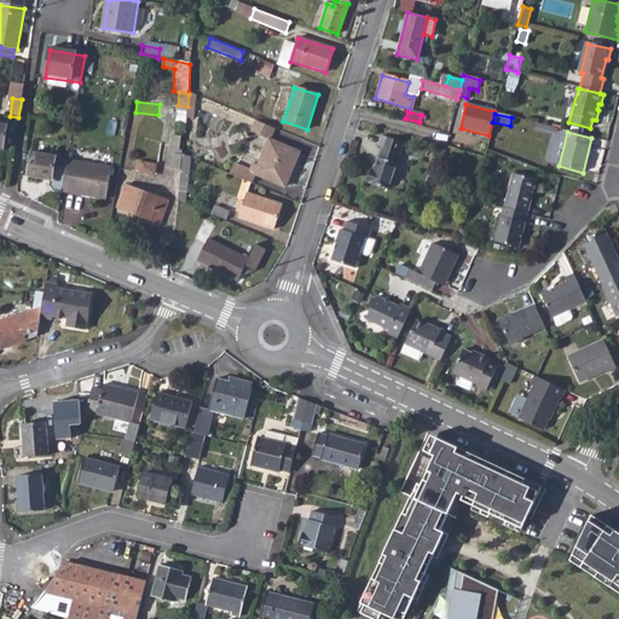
[(168,168),(180,171),(181,154),(183,150),(179,149),(181,136),(174,134),(168,168)]
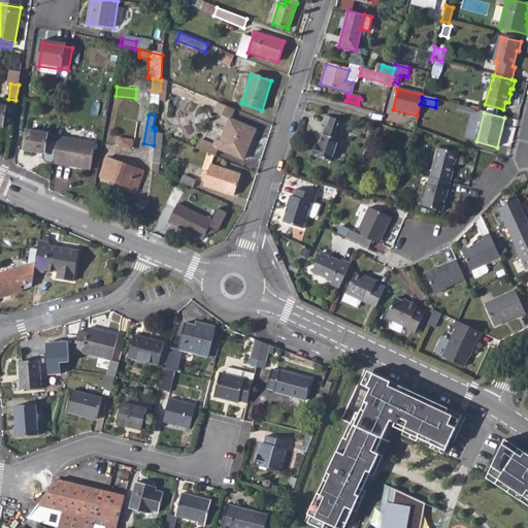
[(316,144),(311,155),(331,161),(338,139),(337,138),(342,121),(325,116),(322,124),(325,125),(322,134),(318,144),(316,144)]
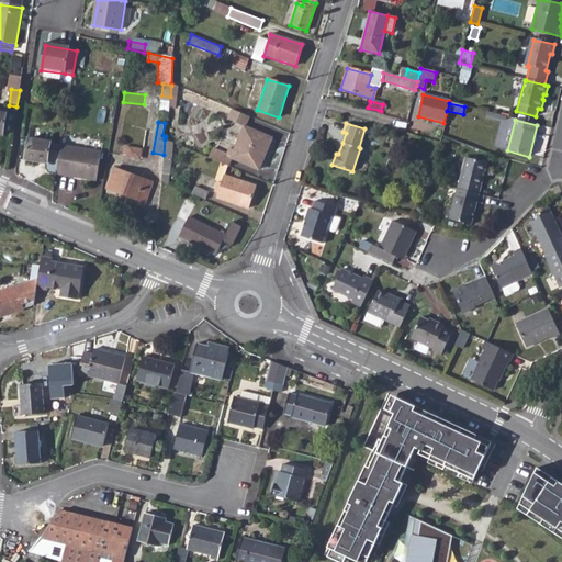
[(251,127),(240,159),(262,167),(272,135),(251,127)]
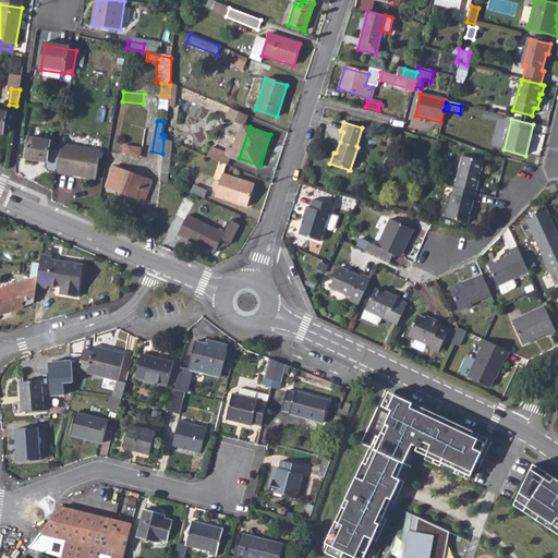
[(162,154),(159,181),(168,184),(171,141),(164,138),(162,154)]
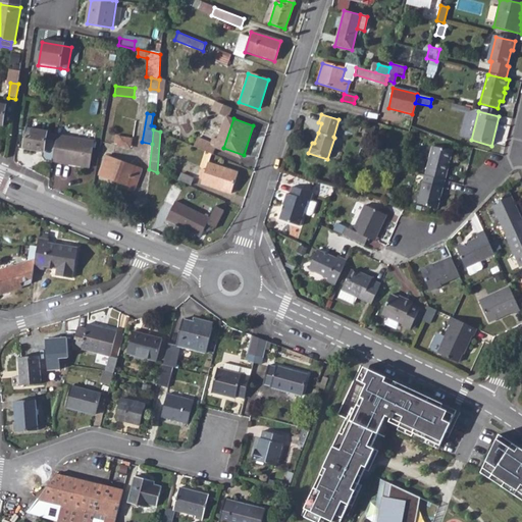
[(46,135),(27,131),(23,151),(43,155),(42,159),(43,162),(51,164),(54,145),(45,143),(46,135)]
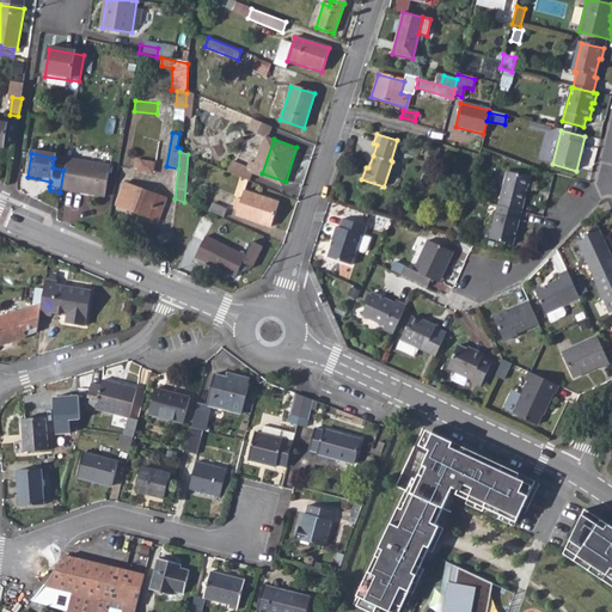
[(155,171),(157,159),(136,158),(135,170),(155,171)]
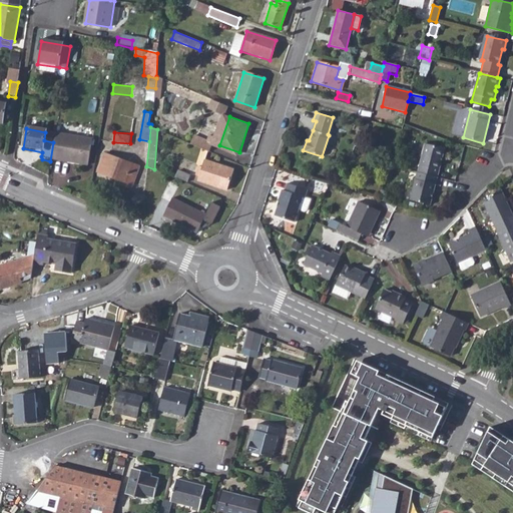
[(54,134),(50,161),(66,163),(66,162),(77,163),(77,165),(85,167),(90,141),(54,134)]
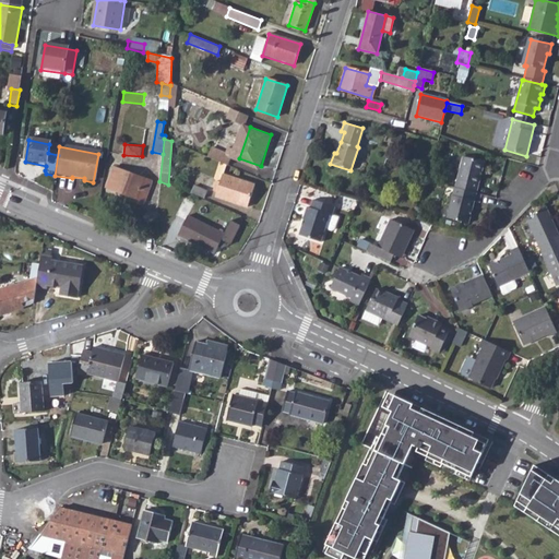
[(211,147),(207,156),(227,165),(230,156),(211,147)]
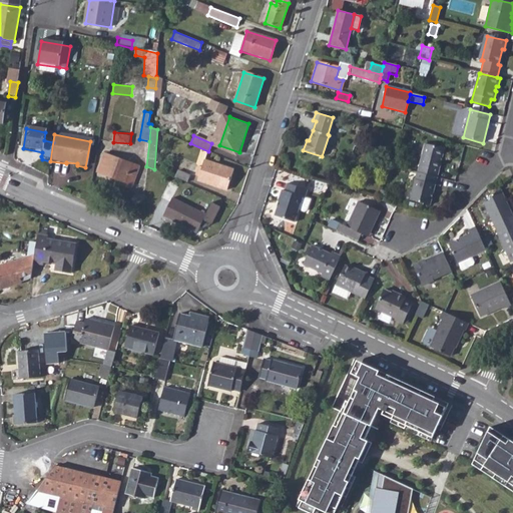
[(424,145),(417,173),(437,178),(444,150),(424,145)]
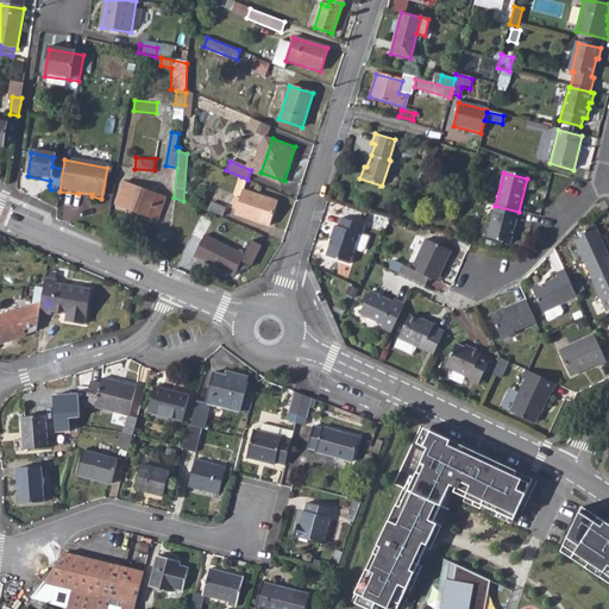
[(123,182),(114,203),(157,220),(165,199),(123,182)]
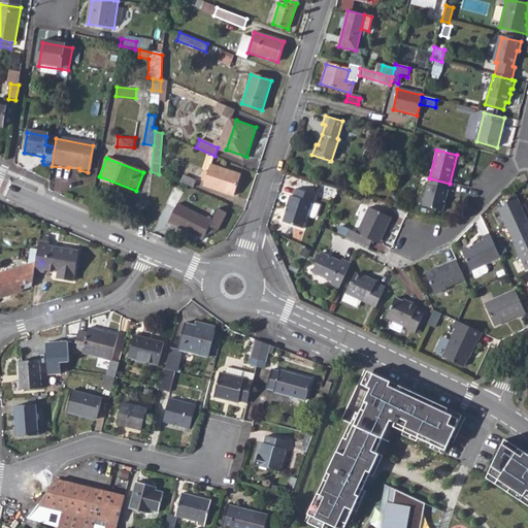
[(204,171),(201,182),(204,183),(203,187),(233,196),(240,175),(210,166),(207,172),(204,171)]
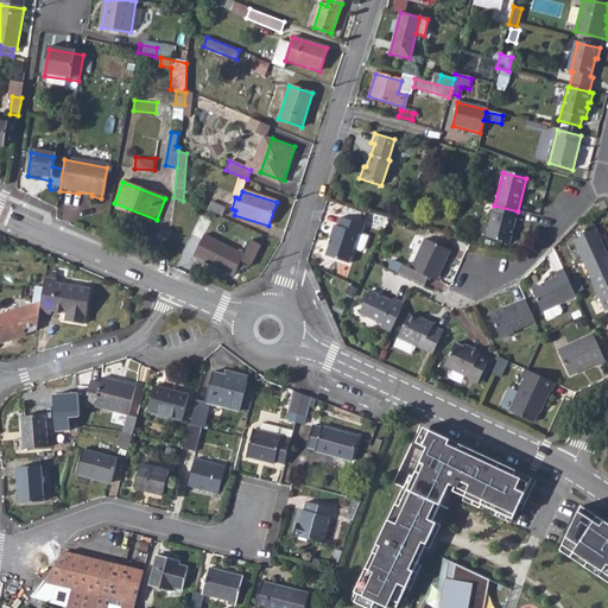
[(211,202),(208,210),(209,210),(222,215),(226,208),(211,202)]
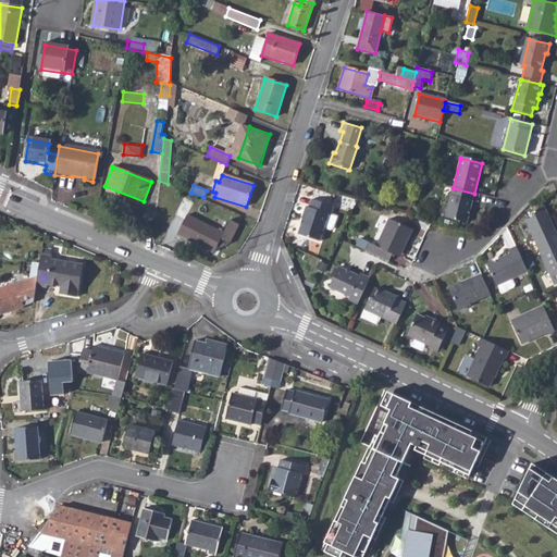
[(453,188),(452,188),(444,219),(467,224),(474,194),(453,188)]
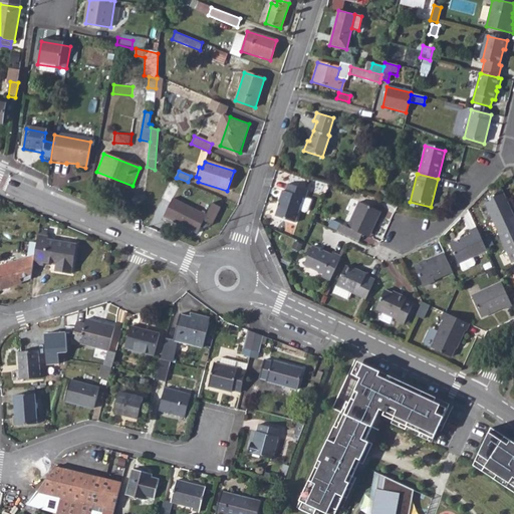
[(278,208),(275,216),(295,223),(303,198),(306,199),(309,190),(288,184),(286,191),(283,190),(279,202),(281,203),(280,207),(278,208)]
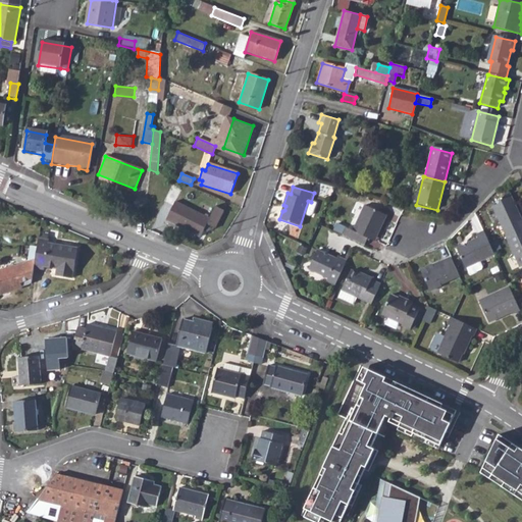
[(492,206),(506,237),(521,228),(521,219),(521,220),(510,194),(500,199),(499,203),(492,206)]
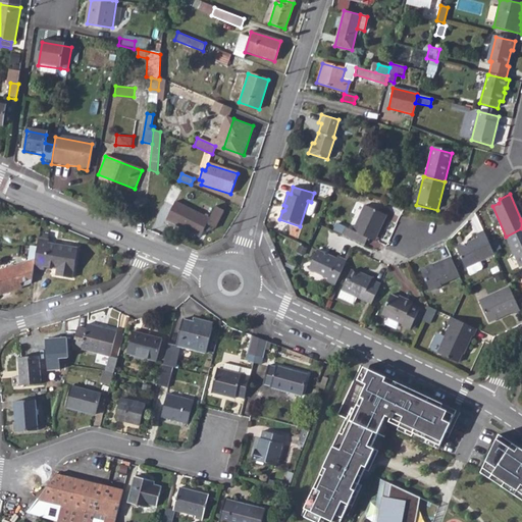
[(175,202),(166,220),(200,237),(201,237),(207,224),(215,228),(223,211),(215,207),(209,219),(175,202)]
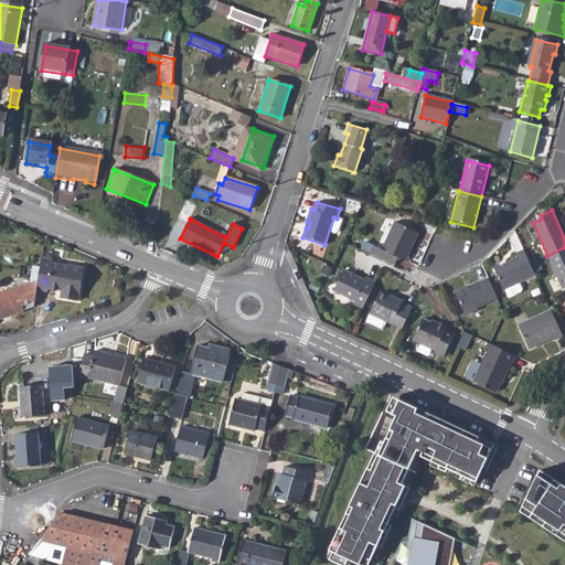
[(374,247),(370,256),(394,267),(397,259),(400,259),(407,256),(418,233),(394,223),(381,251),(374,247)]
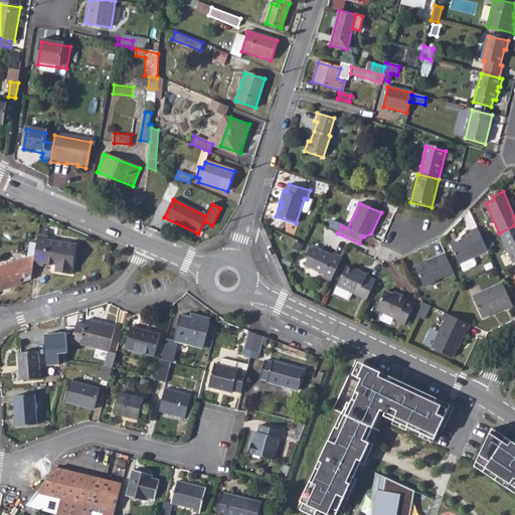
[(514,225),(499,233),(513,264),(514,263),(514,225)]
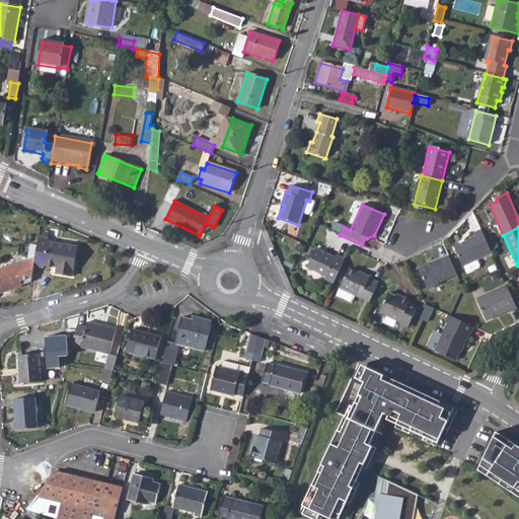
[(491,253),(480,230),(473,233),(474,237),(454,246),(462,267),(464,266),(466,272),(469,273),(479,268),(479,266),(477,260),(491,253)]
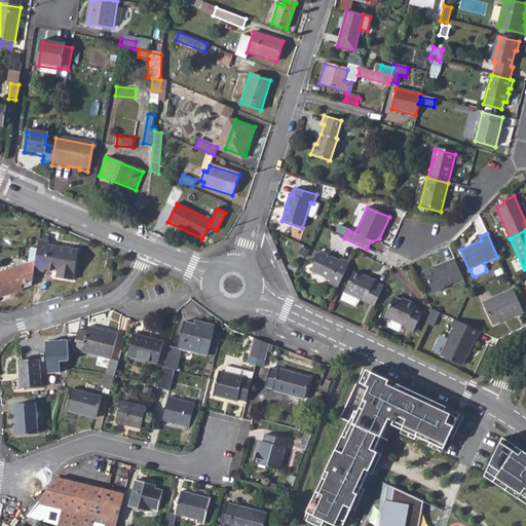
[(35,253),(32,272),(41,273),(42,271),(50,272),(50,270),(55,271),(55,273),(54,279),(71,282),(75,252),(45,247),(46,243),(36,242),(35,253)]
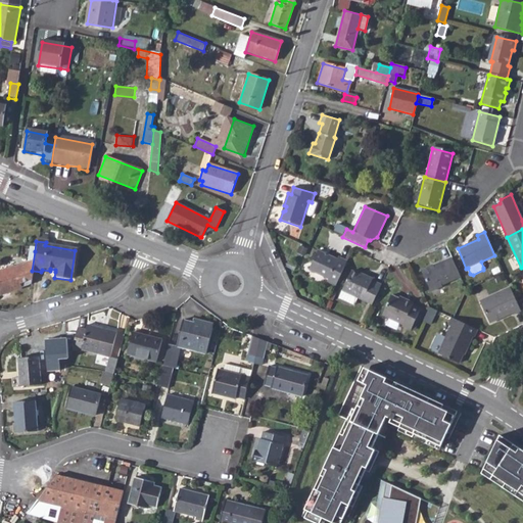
[(24,278),(31,278),(32,271),(35,251),(27,250),(24,278)]
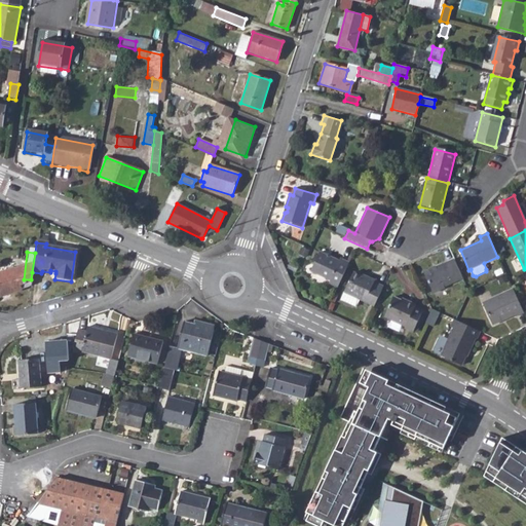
[(329,285),(338,289),(348,264),(341,261),(340,263),(320,254),(311,272),(330,282),(329,285)]
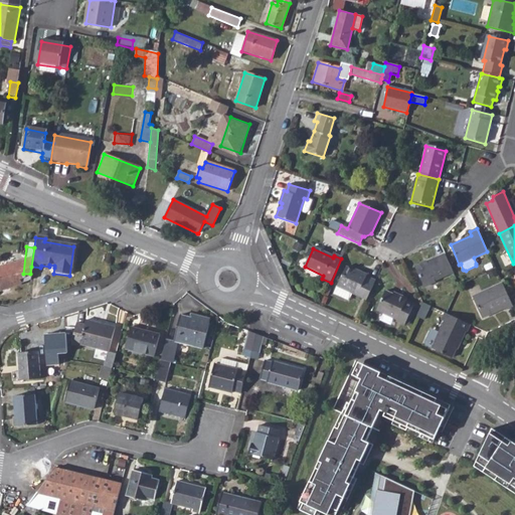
[(453,273),(445,254),(424,264),(424,263),(415,267),(424,287),(435,283),(435,282),(445,277),(446,276),(453,273)]
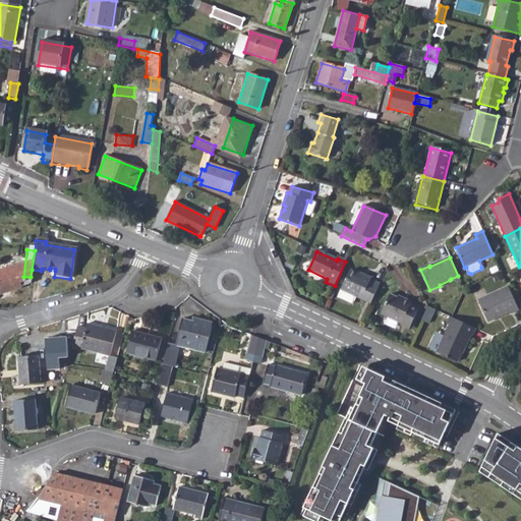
[(14,267),(0,271),(0,295),(21,288),(14,267)]
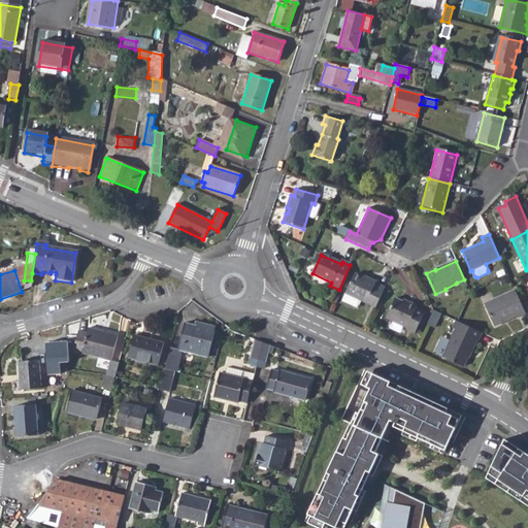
[(345,294),(375,308),(385,289),(375,284),(375,283),(368,278),(367,281),(355,274),(345,294)]
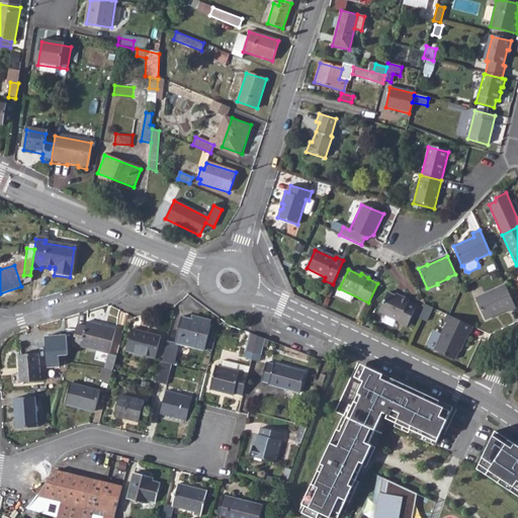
[(516,309),(505,284),(476,298),(486,320),(507,310),(508,312),(516,309)]
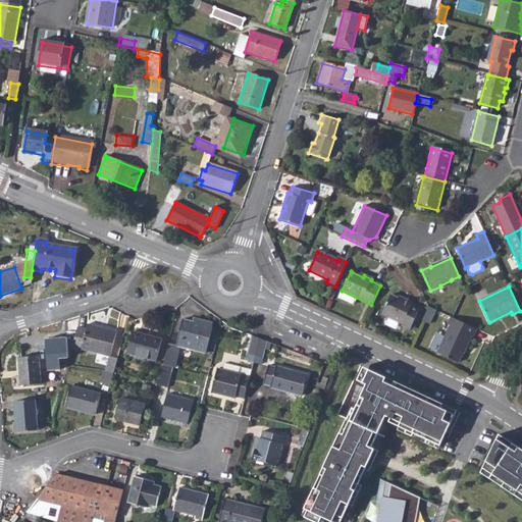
[(404,302),(398,299),(390,296),(381,315),(402,325),(402,326),(410,330),(419,309),(412,306),(412,303),(405,300),(404,302)]
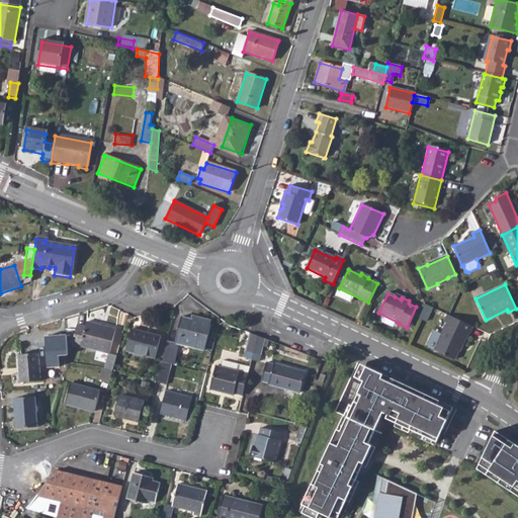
[(419,319),(426,323),(432,309),(426,306),(419,319)]
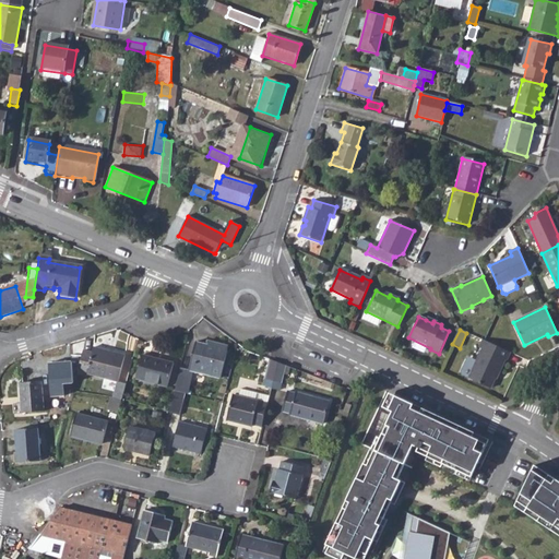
[(510,353),(483,341),(478,349),(482,351),(468,379),(490,390),(497,376),(498,376),(506,361),(507,361),(510,353)]
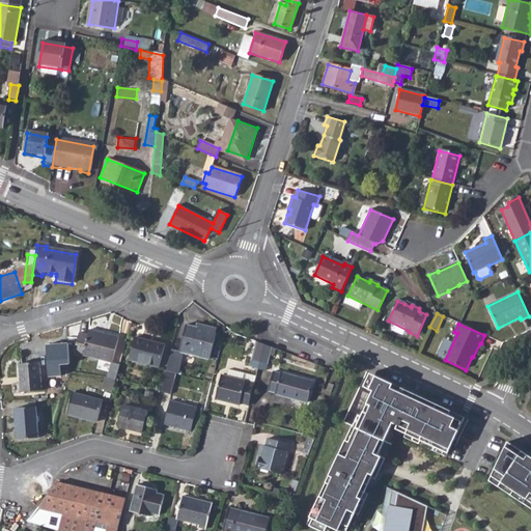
[(198,325),(197,329),(218,334),(219,330),(198,325)]
